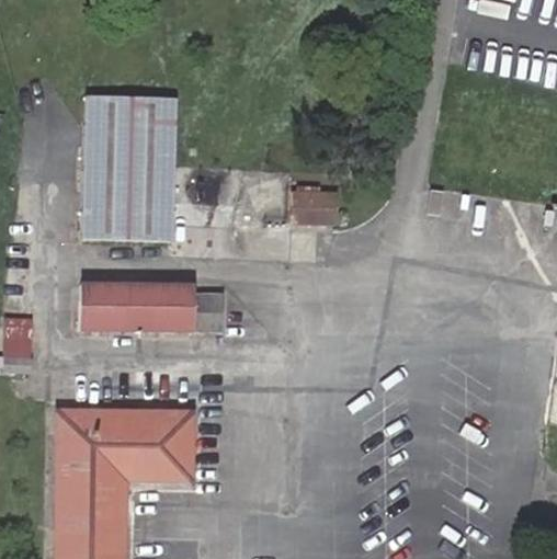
[(174,240),(178,97),(89,93),(83,236),(174,240)]
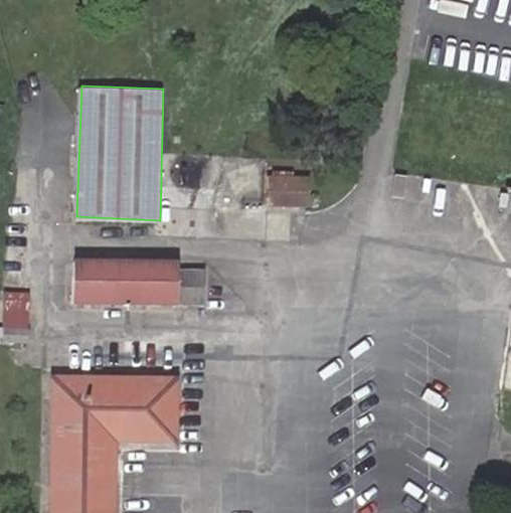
[(309,176),(272,175),(272,203),(309,204),(309,176)]
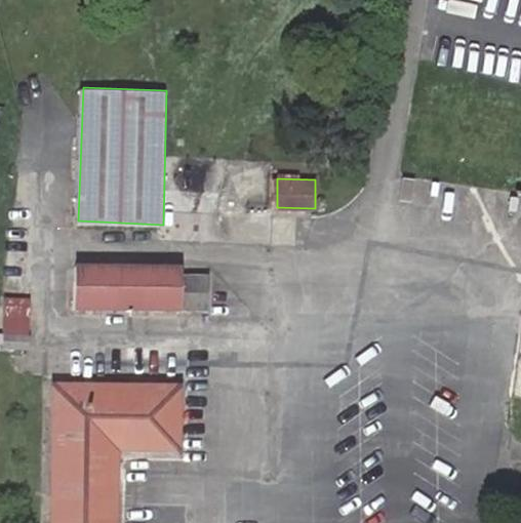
[(183,266),(77,264),(76,307),(182,308),(210,308),(210,275),(183,274),(183,266)]
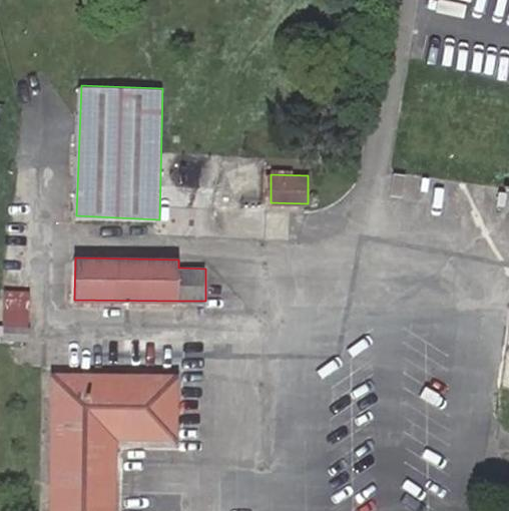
[(31,326),(7,324),(5,337),(30,339),(31,326)]
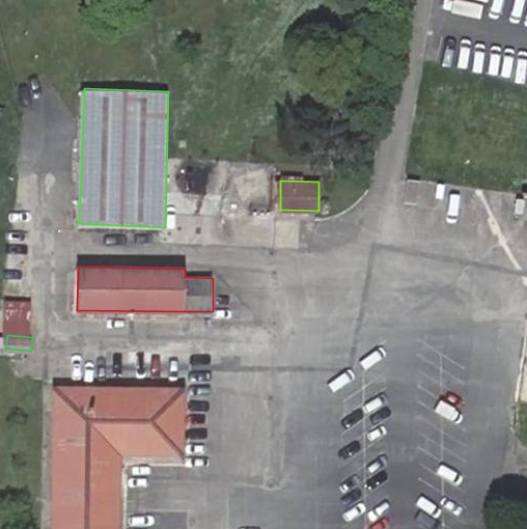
[(183,452),(184,389),(57,387),(54,528),(118,528),(120,452),(183,452)]
